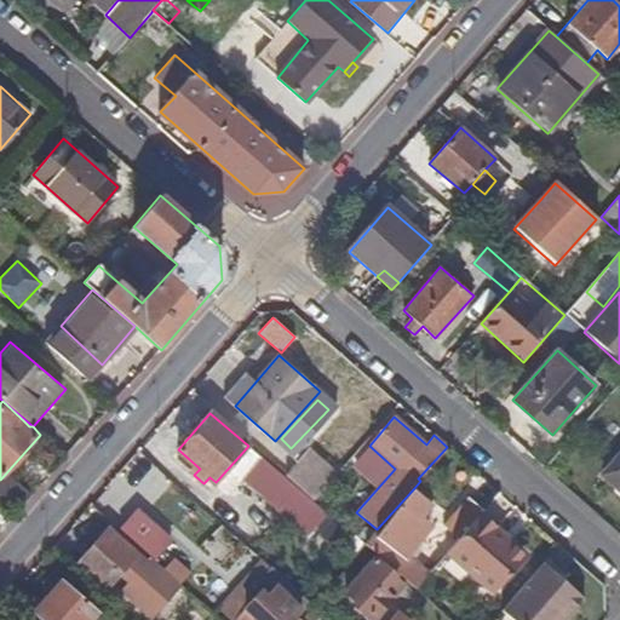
[(619,454),(603,475),(619,489),(619,454)]
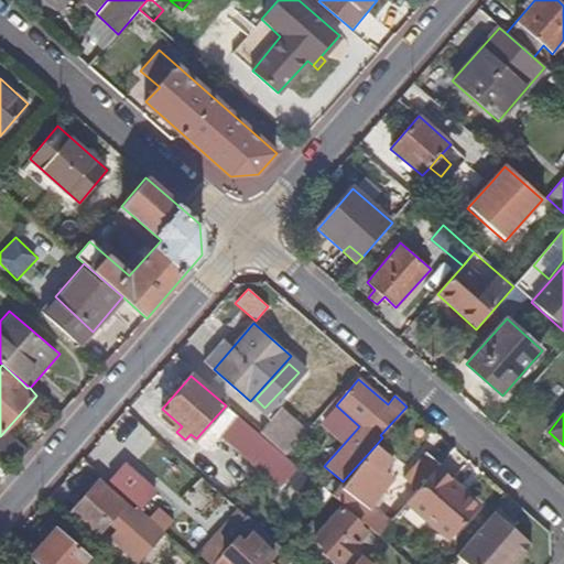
[(272,419),(261,432),(278,446),(285,453),(297,441),(272,419)]
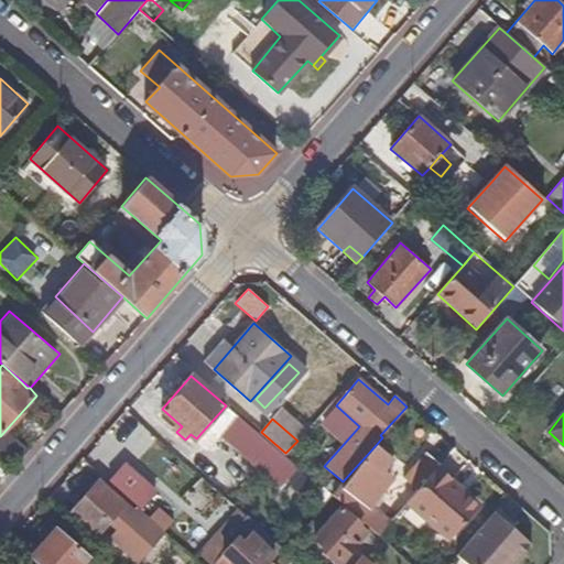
[(258,430),(248,442),(267,458),(278,446),(261,432),(258,430)]
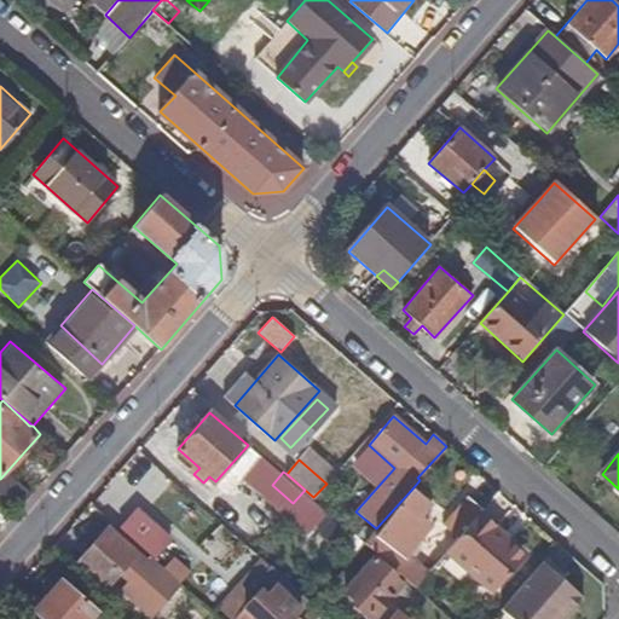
[(376,533),(374,532),(364,543),(415,588),(429,571),(410,554),(432,525),(421,518),(432,505),(412,489),(376,533)]
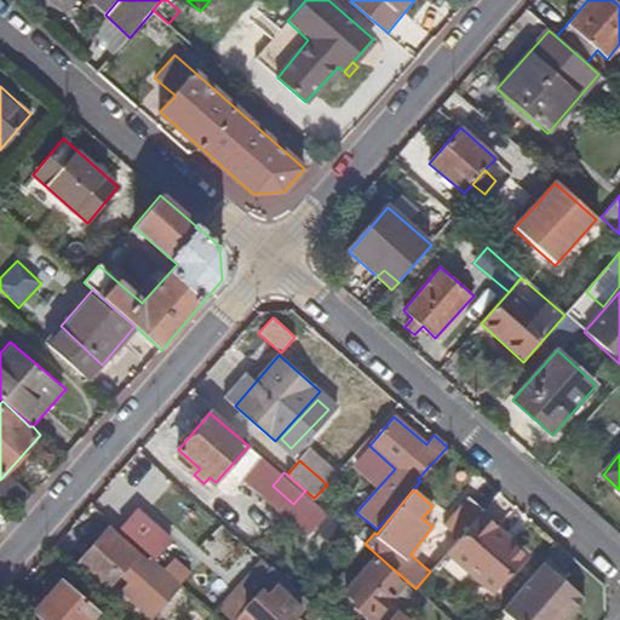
[(483,512),(469,499),(443,527),(459,540),(481,515),(483,512)]
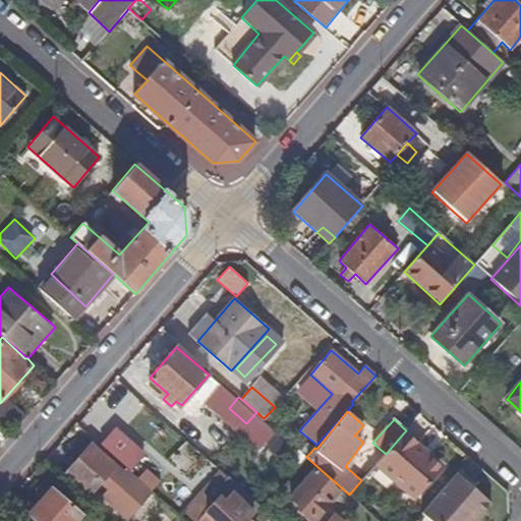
[(190,422),(183,430),(198,444),(206,436),(190,422)]
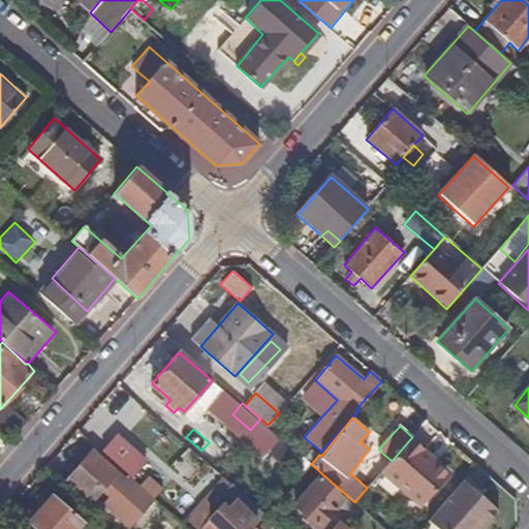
[(107,435),(97,447),(132,478),(143,467),(107,435)]
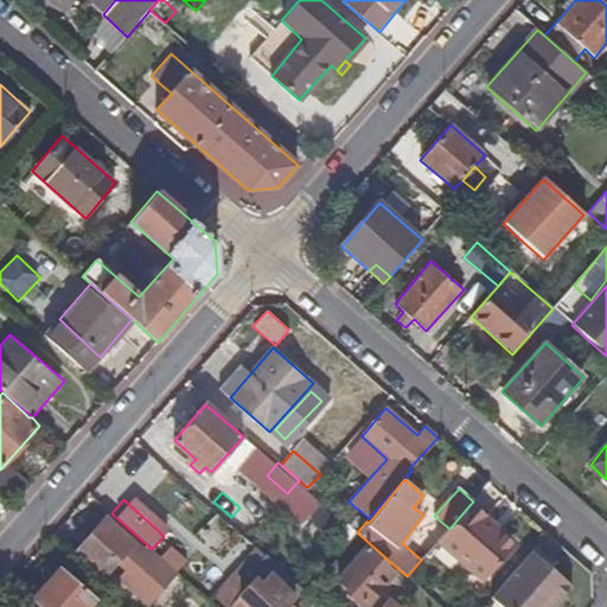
[(213,502),(210,506),(246,537),(249,532),(231,517),(213,502)]
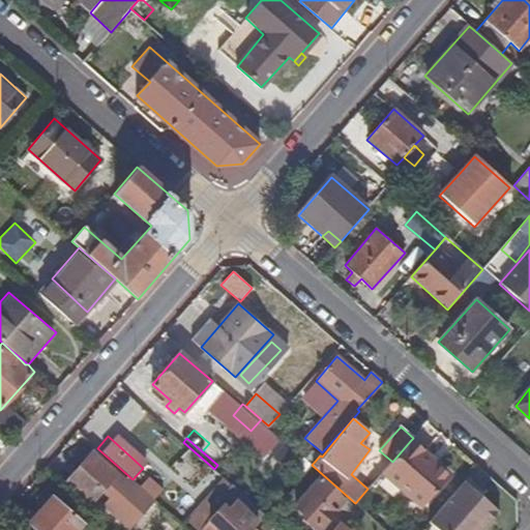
[(411,440),(392,462),(382,472),(422,507),(445,481),(433,469),(438,464),(411,440)]
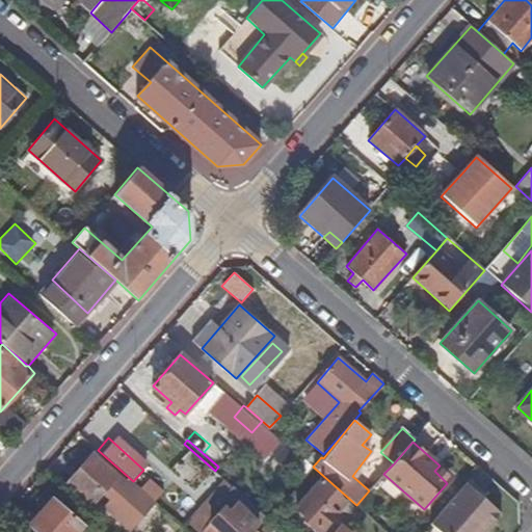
[(210,445),(203,453),(218,467),(225,458),(210,445)]
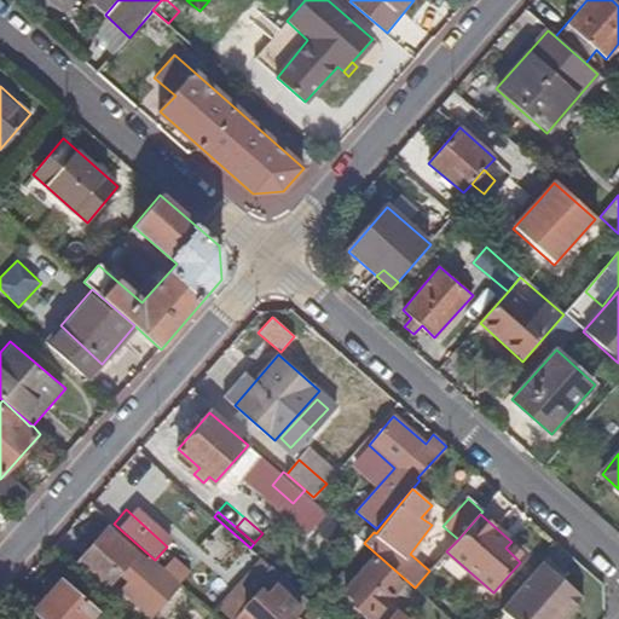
[(108,528),(77,563),(106,588),(120,572),(126,567),(137,577),(149,562),(108,528)]
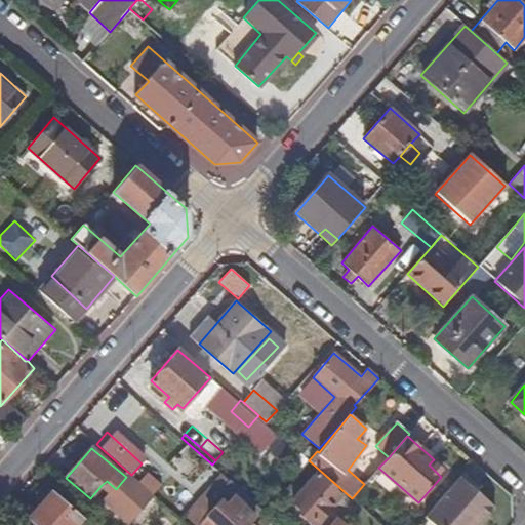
[(318,472),(291,500),(318,524),(333,508),(325,500),(335,487),(318,472)]
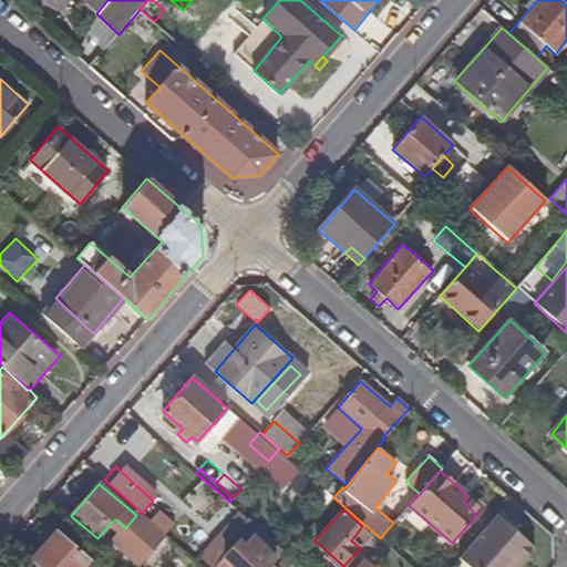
[(535,549),(496,514),(460,557),(471,566),(511,566),(518,558),(523,563),(535,549)]
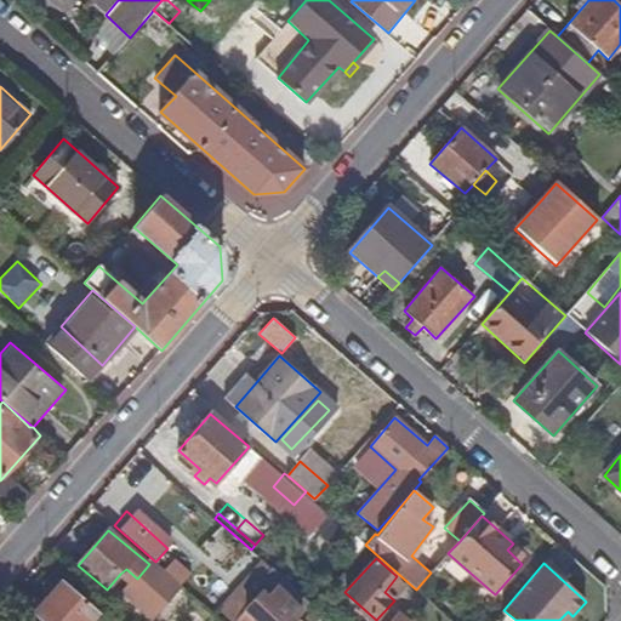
[(255,587),(261,593),(235,620),(295,620),(306,610),(303,608),(309,602),(272,568),(255,587)]
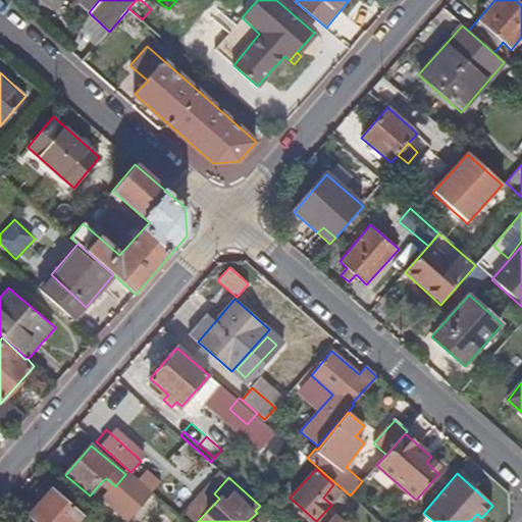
[(106,478),(101,482),(111,490),(115,486),(106,478)]
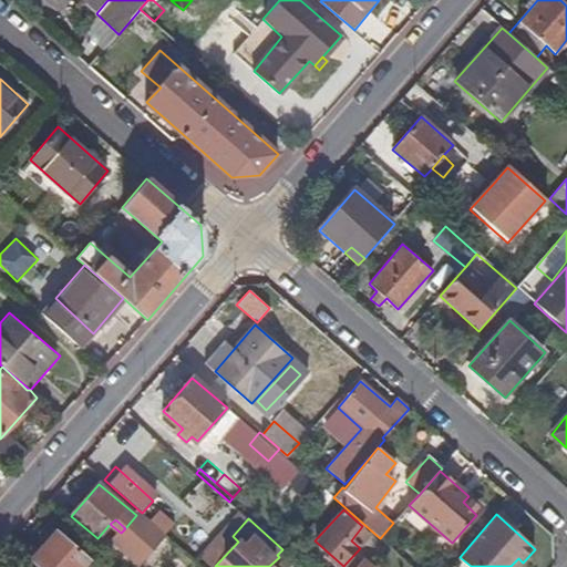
[(58,529),(30,559),(38,566),(83,566),(91,559),(58,529)]
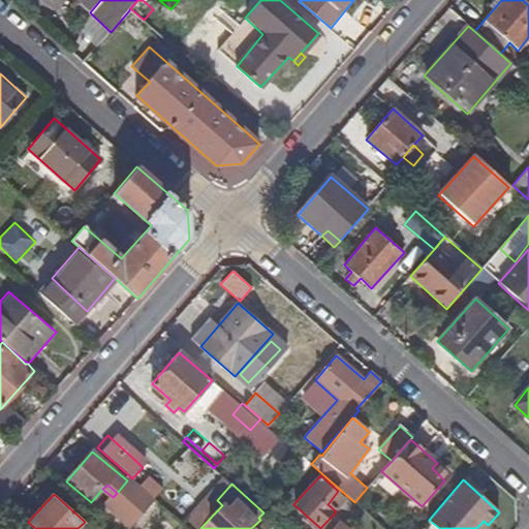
[(272,528),(282,519),(275,511),(259,528),(272,528)]
